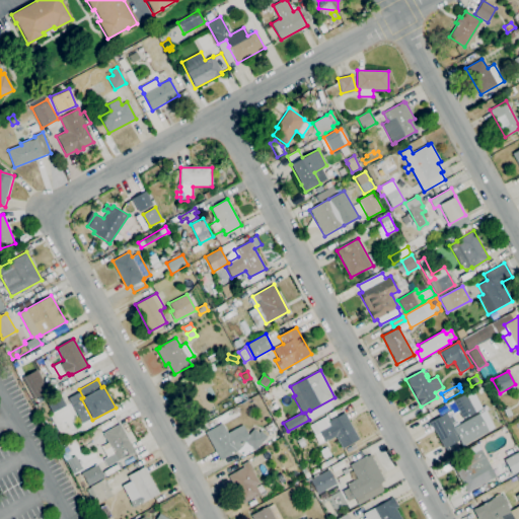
[(52,413),(46,399),(60,392),(66,404),(52,413)]
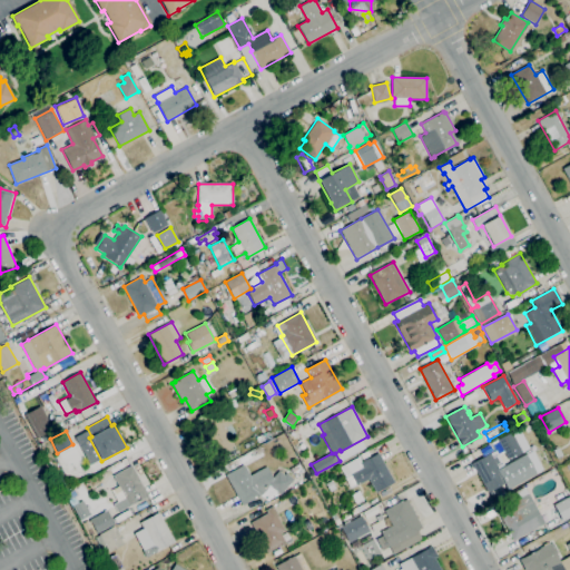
[(509,461),(497,440),(511,432),(513,436),(520,432),(524,439),(520,441),(526,451),(509,461)]
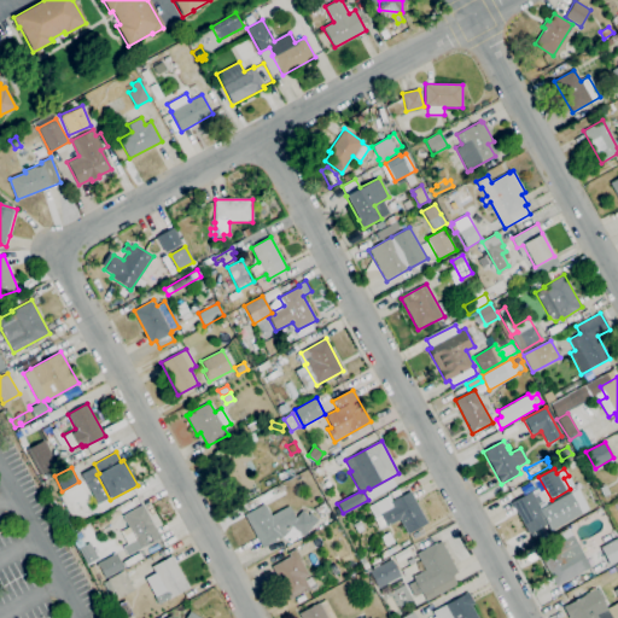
[(607,496),(607,495),(604,496),(599,488),(605,485),(611,495),(607,496)]
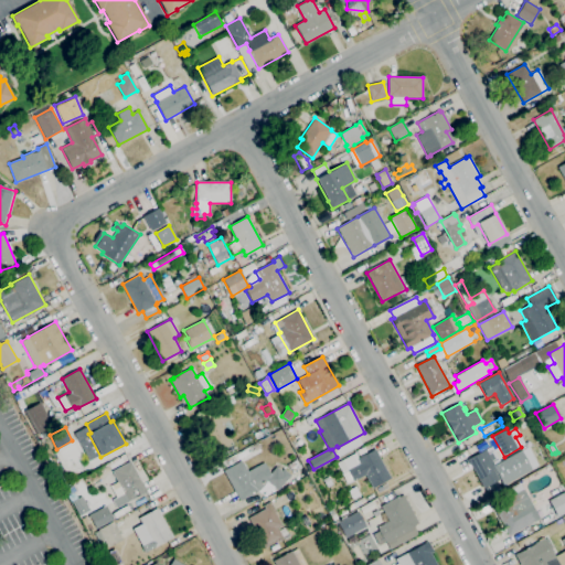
[(372,488),(365,476),(363,477),(363,476),(353,481),(348,483),(342,473),(337,462),(355,452),(359,458),(375,449),(391,478),(372,488)]
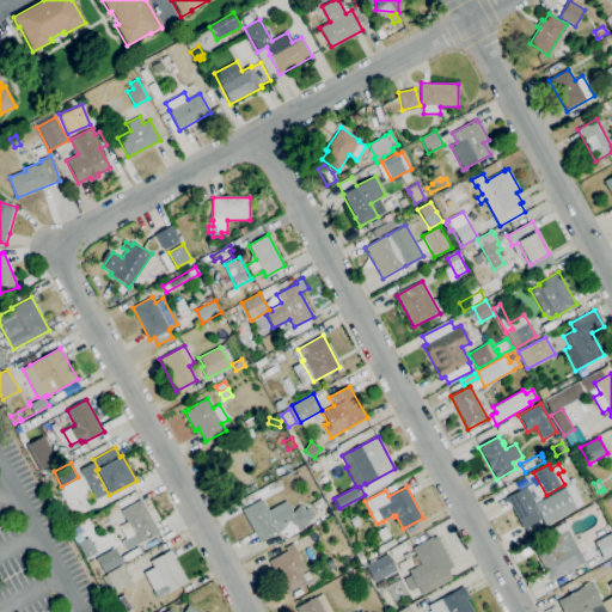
[(524,530),(507,497),(527,487),(544,519),(524,530)]
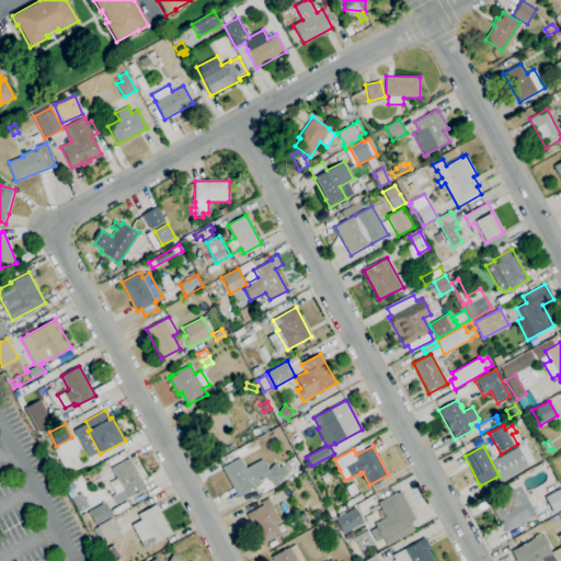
[(290,470),(286,461),(295,457),(299,465),(290,470)]
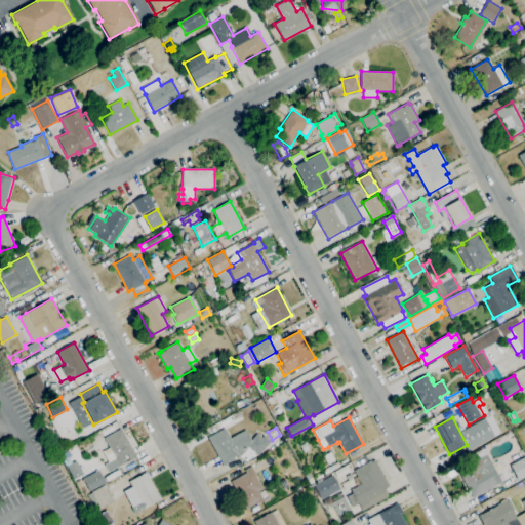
[(109,471),(106,465),(113,460),(110,455),(107,456),(106,455),(104,451),(110,447),(105,438),(121,429),(136,456),(119,466),(109,471)]
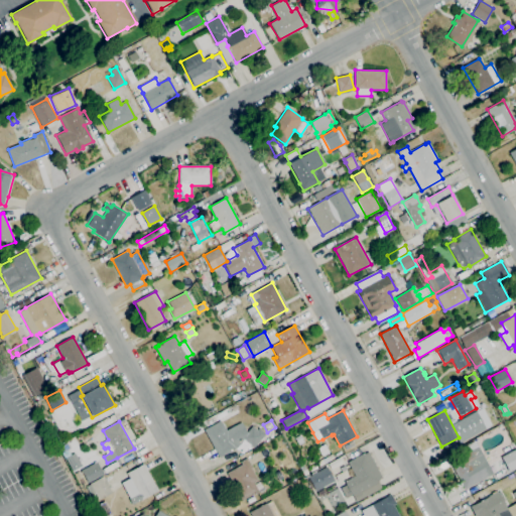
[(236,448),(219,458),(205,430),(221,421),(226,430),(242,422),(247,432),(253,425),(257,430),(259,428),(266,433),(253,447),(244,438),(236,448)]
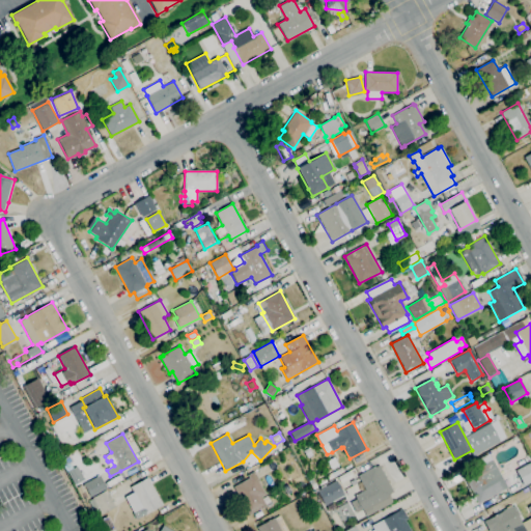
[(307,458),(303,450),(308,448),(313,455),(307,458)]
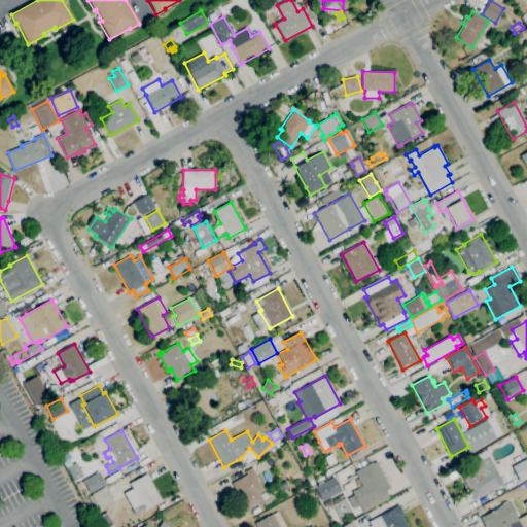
[(328,465),(323,457),(331,453),(337,461),(328,465)]
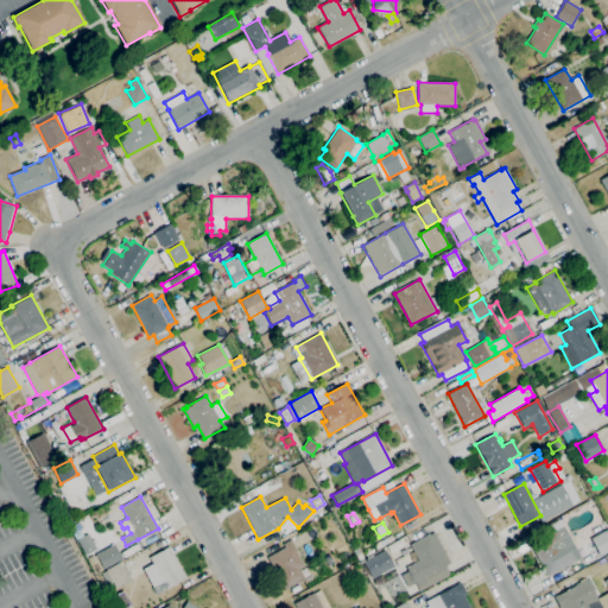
[(548,577),(530,544),(563,526),(581,558),(548,577)]
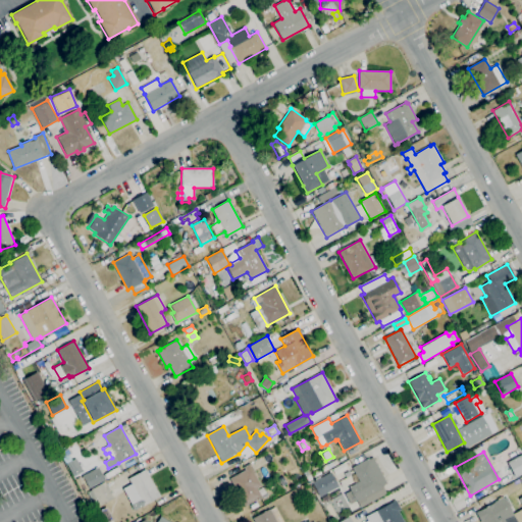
[(521,473),(515,477),(507,462),(520,455),(521,458),(521,473)]
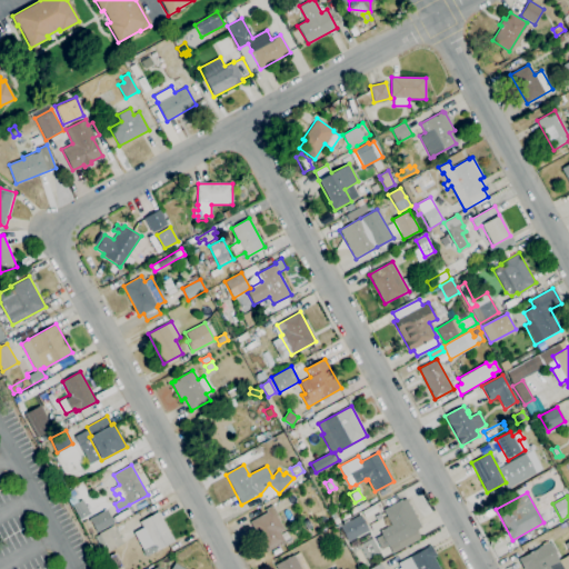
[(392,553),(388,546),(381,549),(376,538),(381,533),(380,530),(391,525),(383,509),(400,500),(401,501),(406,498),(421,527),(418,529),(417,530),(421,538),(392,553)]
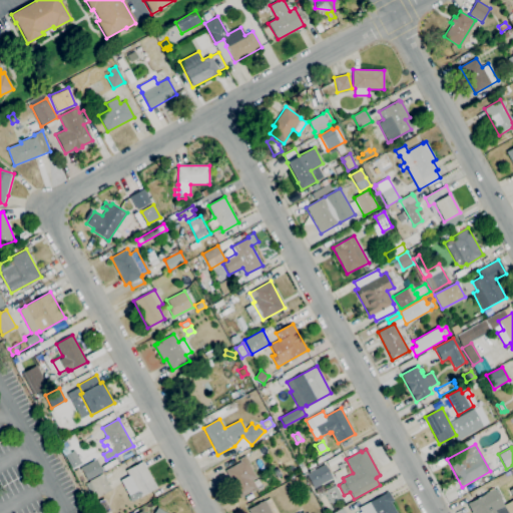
[(72,468),(65,455),(75,450),(78,456),(80,455),(81,458),(80,459),(82,462),(72,468)]
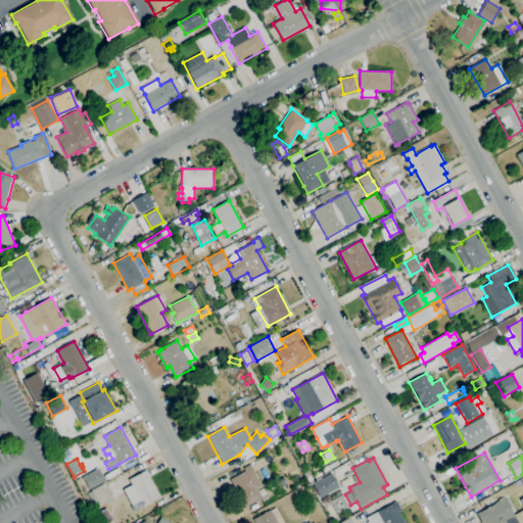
[(324,473),(322,469),(327,465),(328,466),(336,461),(338,464),(324,473)]
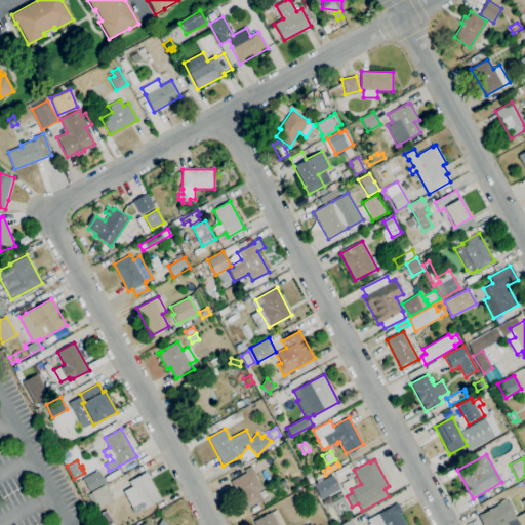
[(246,510),(231,481),(246,473),(244,470),(251,466),(256,475),(255,476),(263,488),(258,491),(263,499),(246,510)]
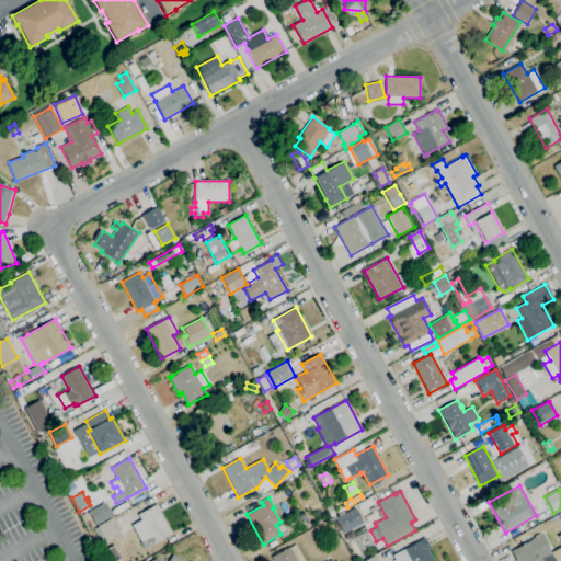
[(95,525),(88,511),(105,502),(113,516),(95,525)]
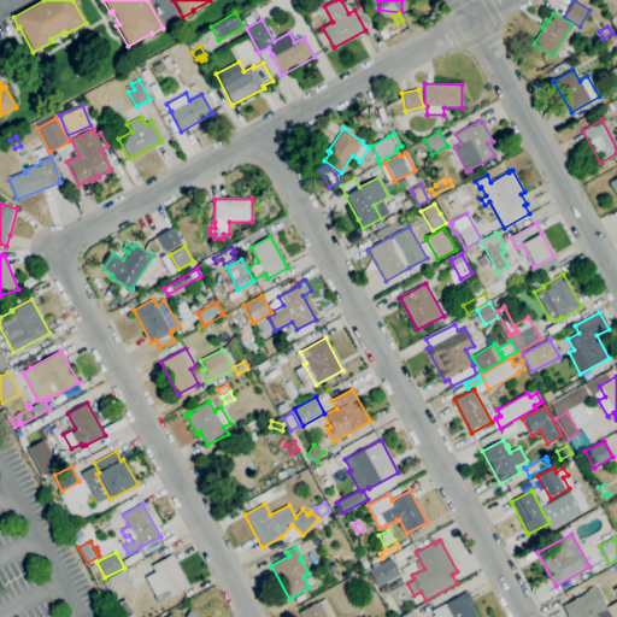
[(364,569),(357,556),(362,553),(365,562),(366,562),(369,566),(364,569)]
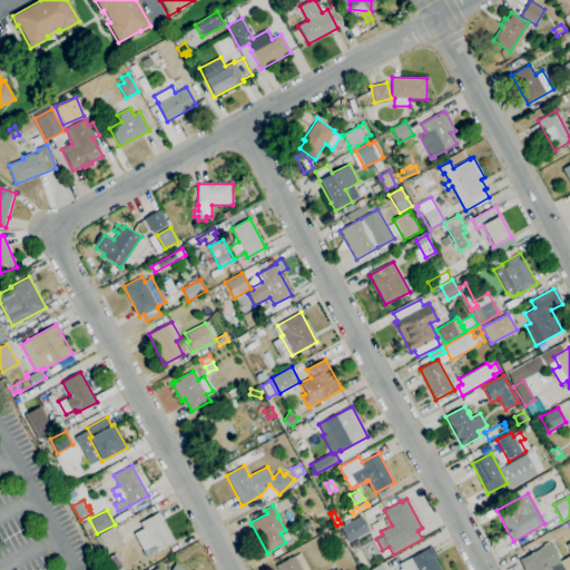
[(157,551),(140,522),(158,512),(175,541),(157,551)]
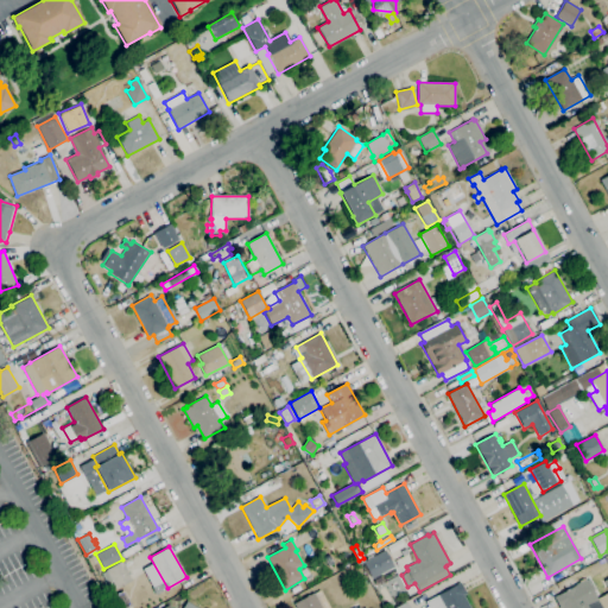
[(372,578),(363,563),(361,565),(359,561),(363,558),(365,561),(385,550),(393,567),(372,578)]
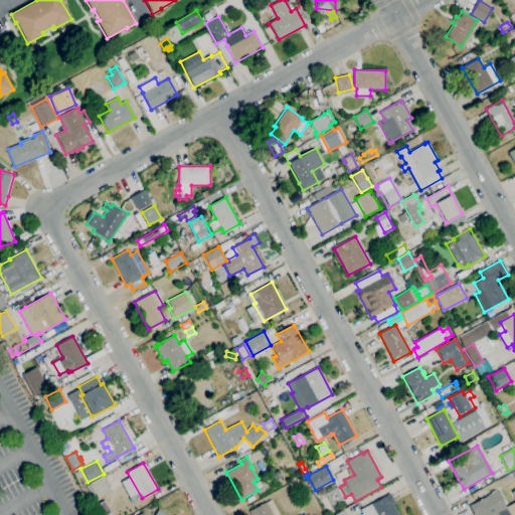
[(80,486),(75,477),(81,473),(87,483),(80,486)]
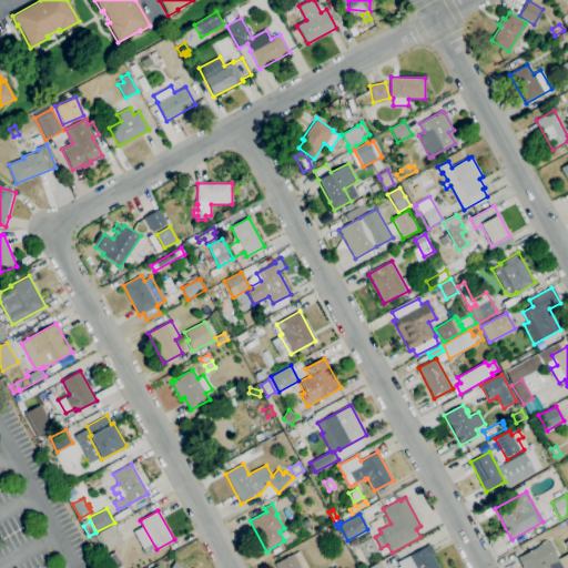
[(109,550),(104,543),(100,546),(94,536),(99,533),(113,524),(119,534),(131,527),(135,535),(109,550)]
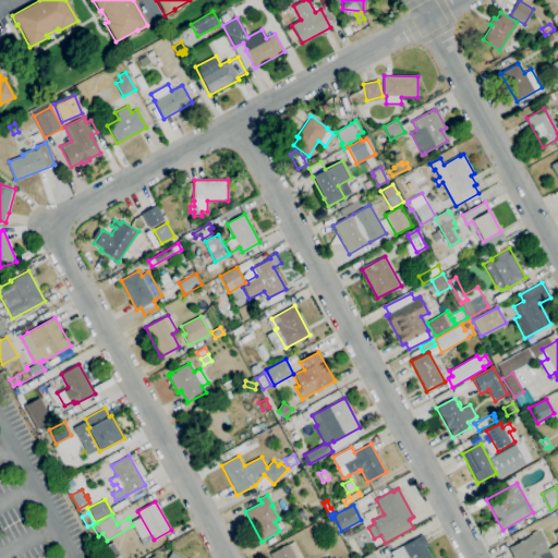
[(196,544),(189,531),(170,542),(178,554),(196,544)]
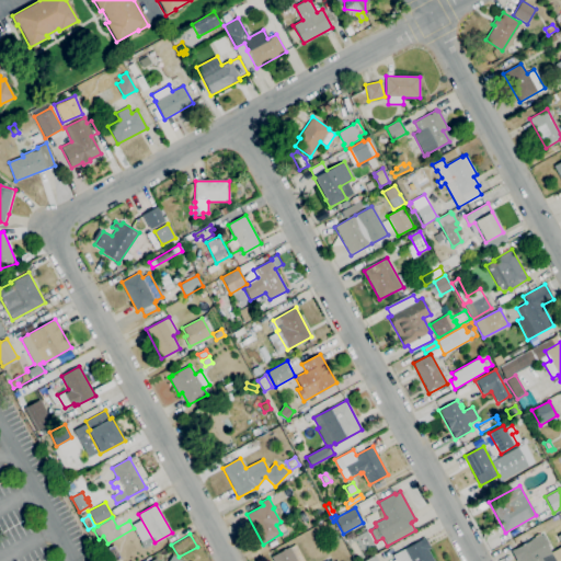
[(516,560),(511,551),(523,545),(522,544),(524,542),(525,544),(541,534),(541,536),(545,534),(549,544),(547,545),(554,560),(516,560)]
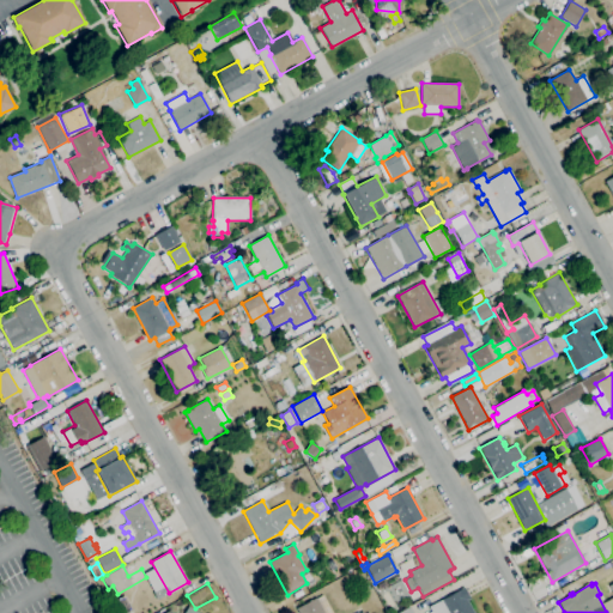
[(426,612),(431,611),(429,607),(461,589),(461,588),(463,587),(471,598),(467,600),(474,612),(426,612)]
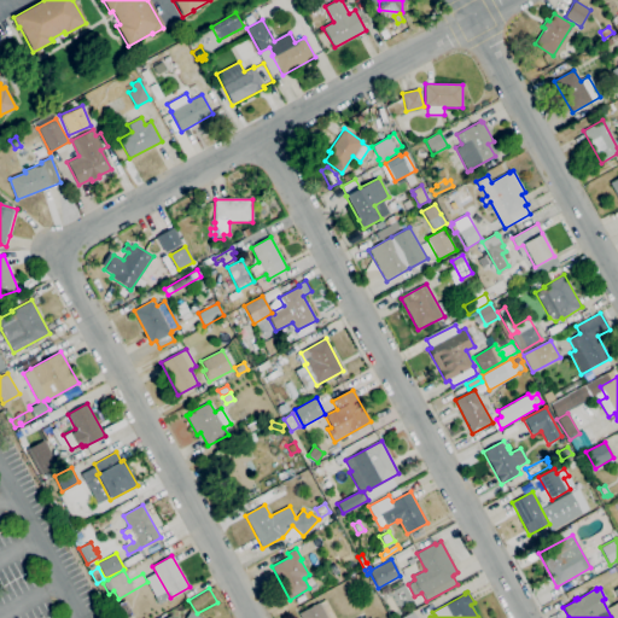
[(302,617),(299,613),(319,602),(320,602),(326,600),(336,617),(302,617)]
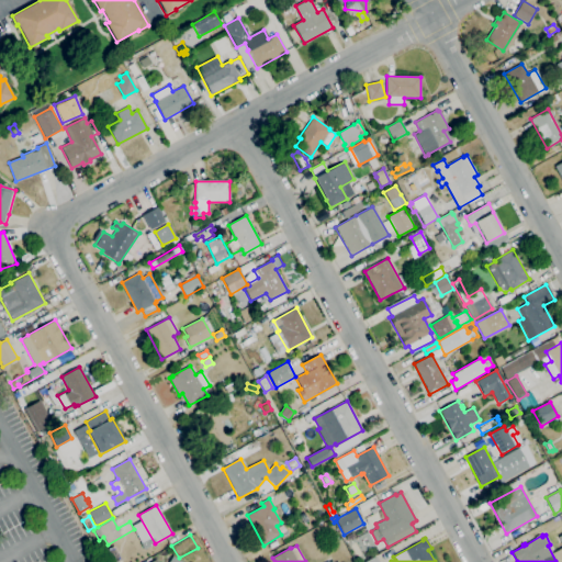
[(120,561),(107,561),(102,553),(114,547),(122,561),(120,561)]
